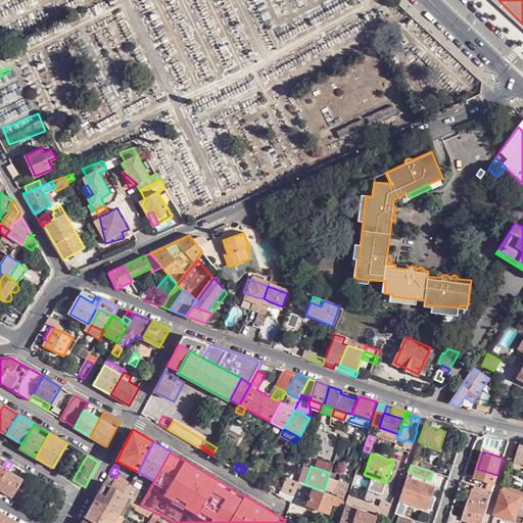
[(497,475),(477,469),(474,478),(488,482),(494,484),(495,482),(497,475)]
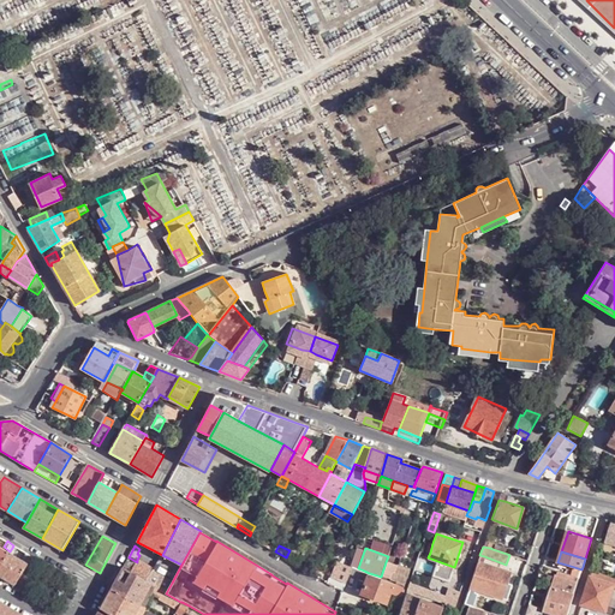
[(27,553),(22,562),(27,565),(33,556),(27,553)]
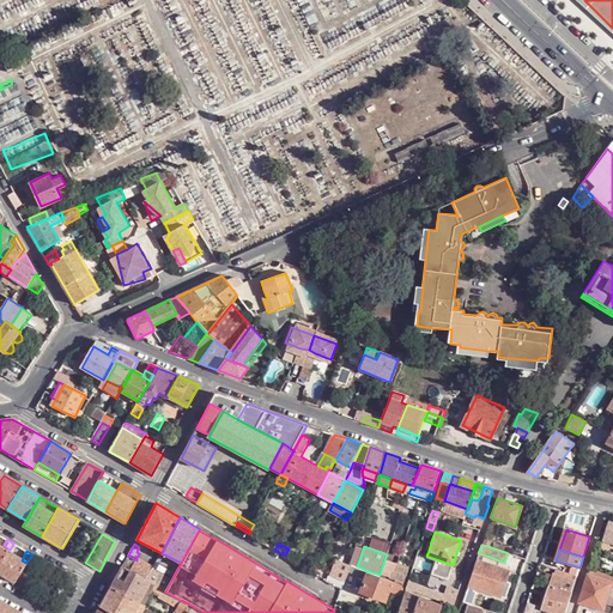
[(0,574),(14,583),(26,563),(22,560),(8,552),(0,564),(0,574)]
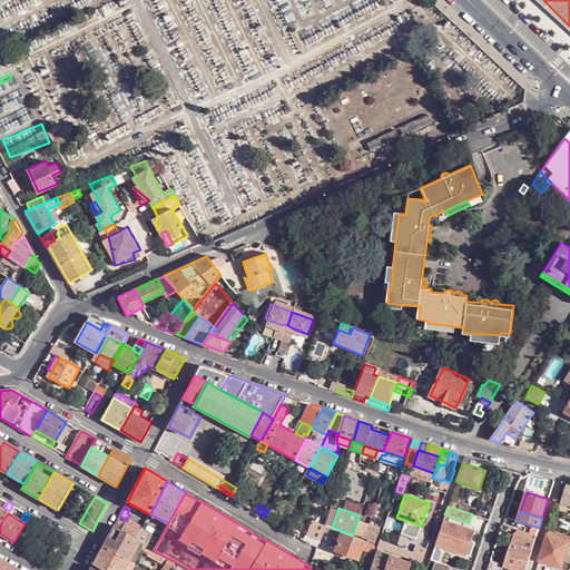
[(393,516),(389,514),(381,537),(385,539),(393,516)]
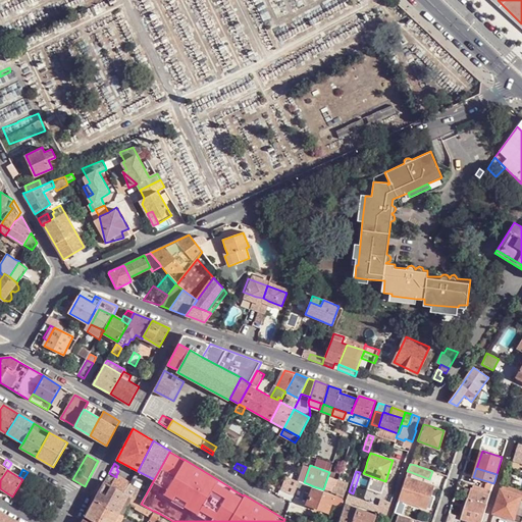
[(131,484),(116,475),(116,477),(111,486),(125,493),(128,487),(129,485),(131,484)]
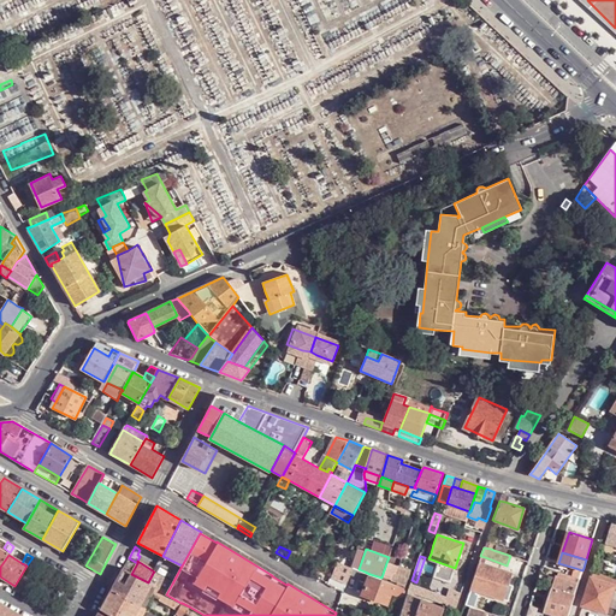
[(339,562),(333,579),(331,579),(329,584),(337,588),(339,582),(347,585),(354,567),(351,567),(351,568),(348,566),(339,562)]
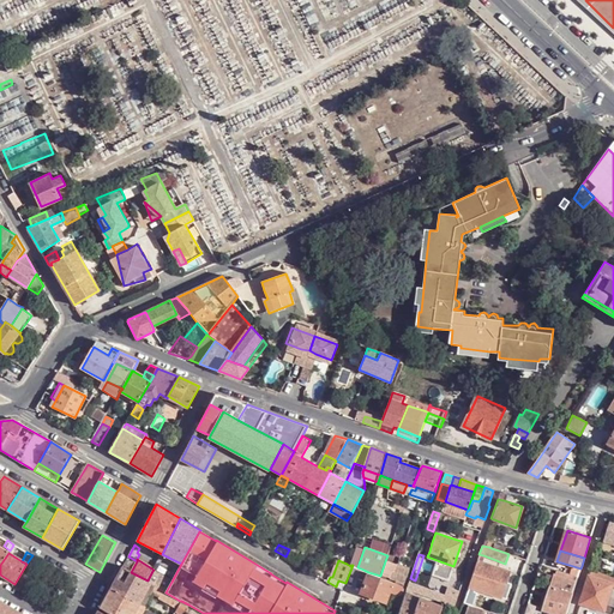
[(453,566),(437,560),(432,573),(449,579),(453,566)]
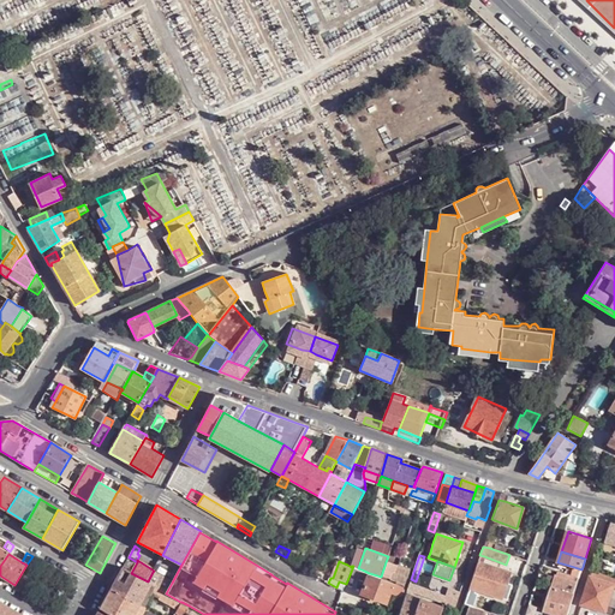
[(396,571),(398,567),(386,562),(381,577),(390,580),(392,578),(394,571),(396,571)]
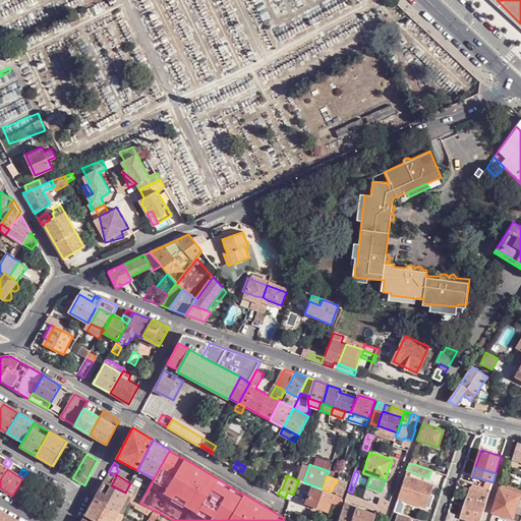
[(409,477),(404,476),(397,498),(401,500),(424,507),(431,484),(409,477)]
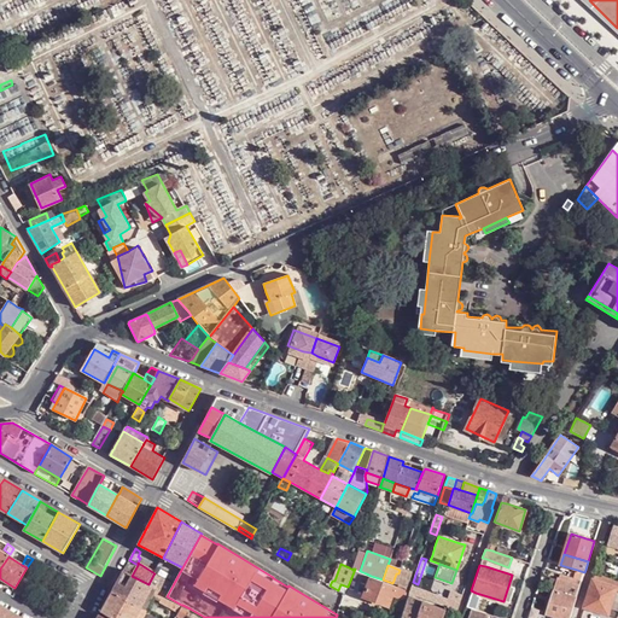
[(360,592),(366,573),(360,571),(355,569),(348,587),(360,592)]
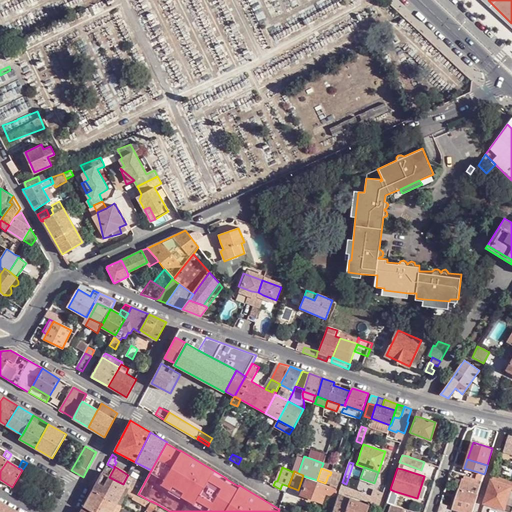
[(116,504),(126,486),(123,484),(109,477),(102,472),(93,489),(116,504)]
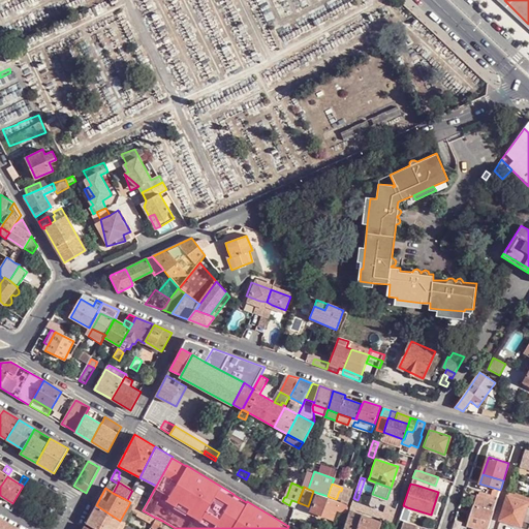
[(344,494),(351,496),(352,492),(342,488),(341,491),(339,491),(337,497),(342,499),(344,494)]
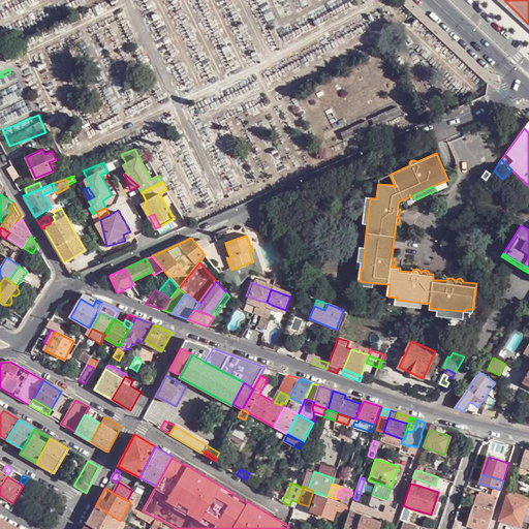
[(143,510),(148,501),(131,492),(130,494),(127,500),(130,502),(134,505),(143,510)]
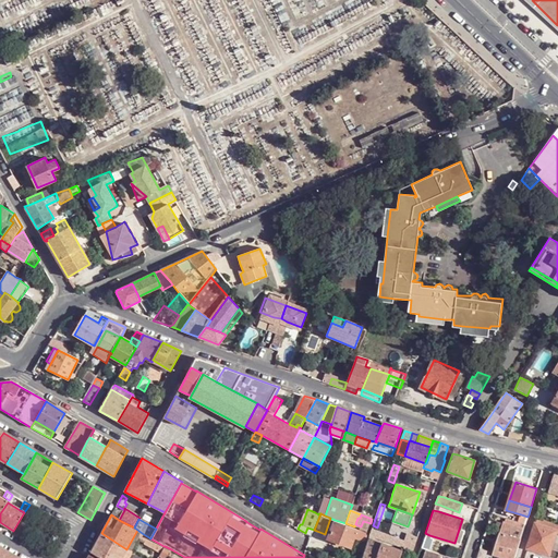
[(354,537),(358,529),(354,526),(346,523),(335,520),(327,538),(351,546),(354,537)]
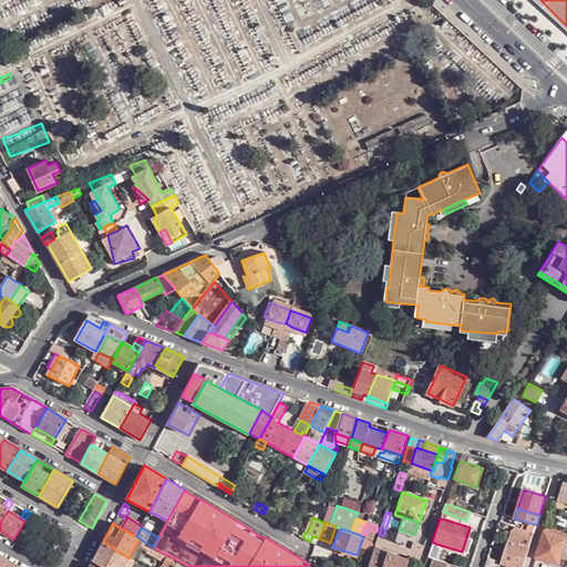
[(512,532),(508,540),(501,564),(511,566),(522,566),(524,565),(529,548),(531,542),(534,533),(527,531),(525,529),(523,535),(512,532)]
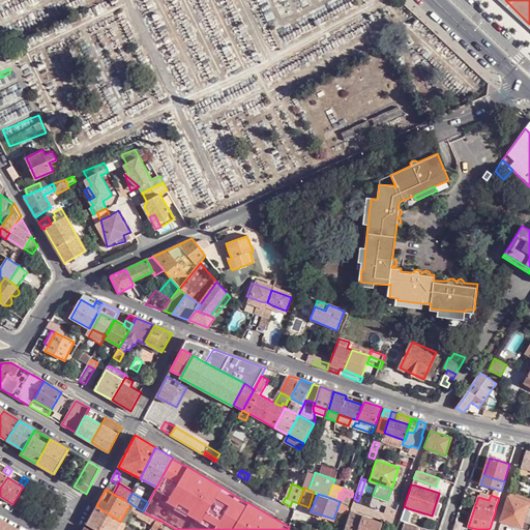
[(529,504),(529,503),(507,496),(500,522),(522,529),(529,504)]
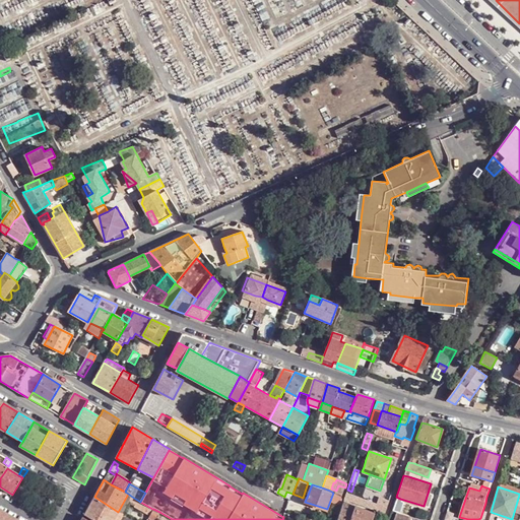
[(339,504),(342,496),(335,493),(333,493),(330,501),(339,504)]
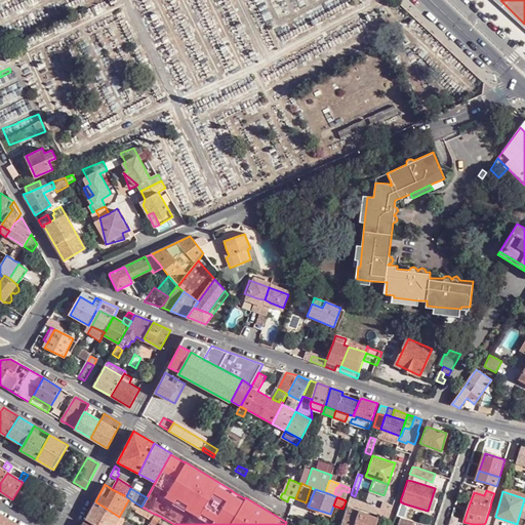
[(119,517),(123,519),(131,506),(133,501),(129,498),(119,517)]
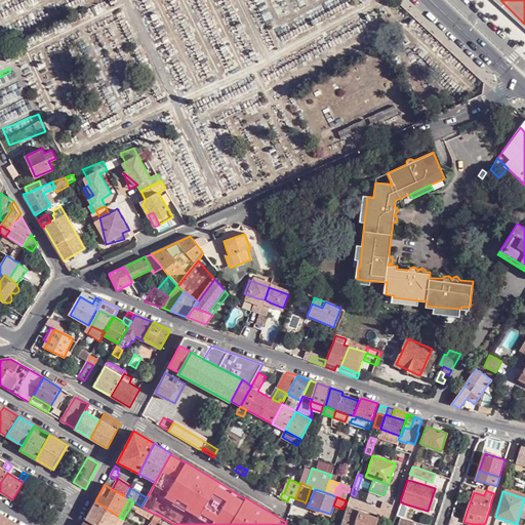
[(95,501),(85,520),(94,524),(114,524),(119,517),(95,501)]
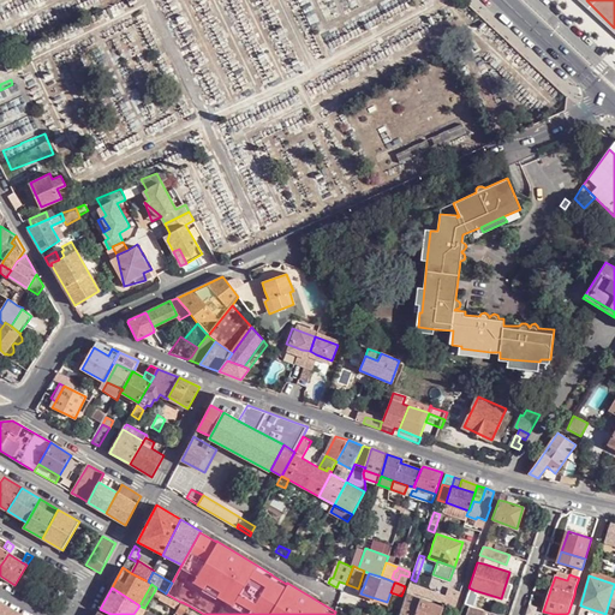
[(179,607),(181,602),(180,602),(166,593),(156,587),(154,592),(179,607)]
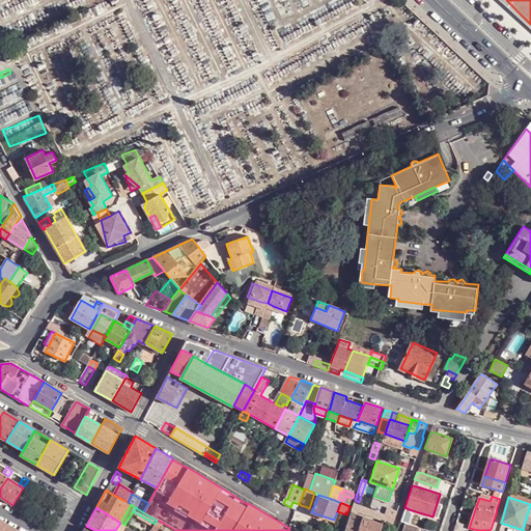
[(409,511),(403,509),(399,522),(404,523),(408,524),(409,521),(411,512),(409,511)]
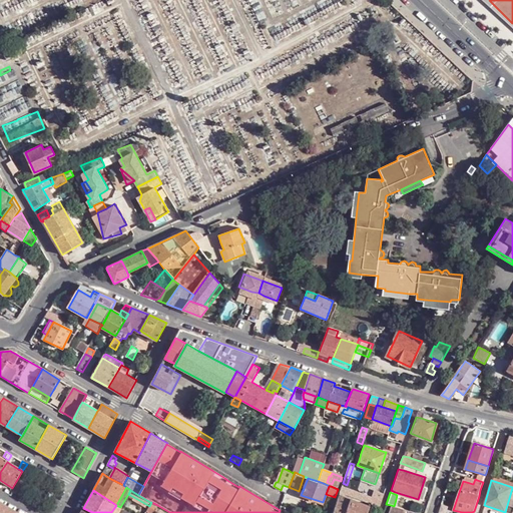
[(343,494),(340,493),(339,496),(334,512),(333,512),(366,512),(367,512),(369,506),(350,499),(343,497),(343,494)]
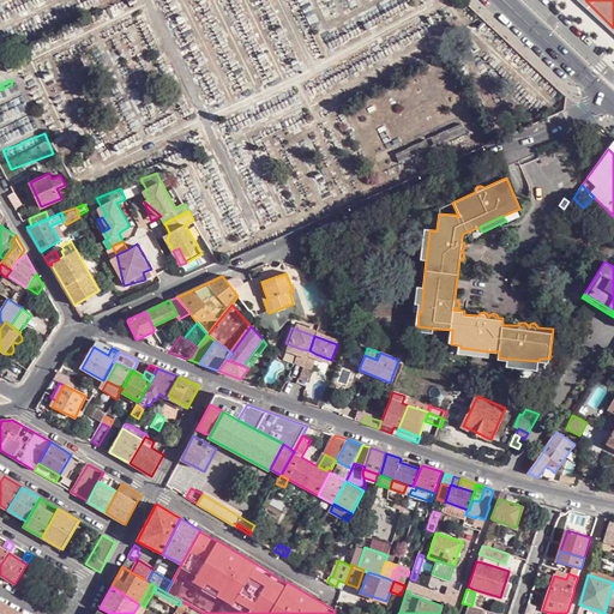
[(450,597),(434,591),(432,600),(446,605),(450,597)]
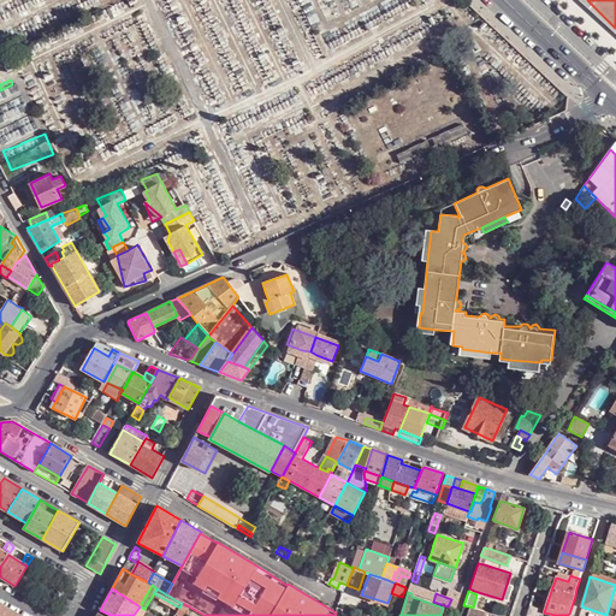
[(22,615),(0,603),(0,615),(22,615)]
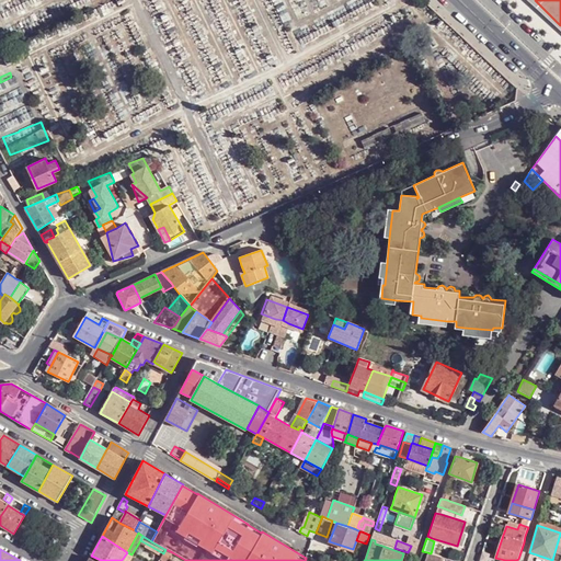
[(164,560),(167,560),(172,552),(165,549),(163,553),(161,559),(163,560),(164,560)]
